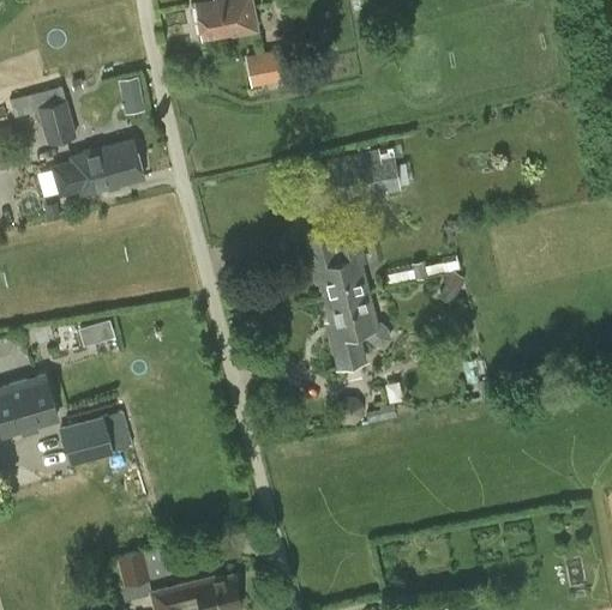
[(252,0),(223,0),(198,5),(205,41),(233,35),(233,37),(258,32),(252,0)]
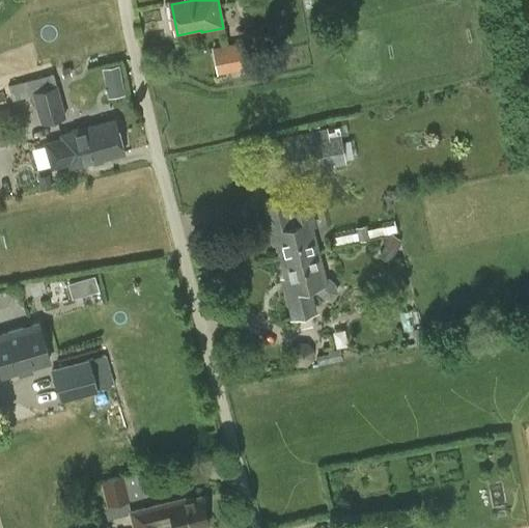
[(248,44),(214,50),(217,68),(218,76),(253,70),(251,60),(248,44)]
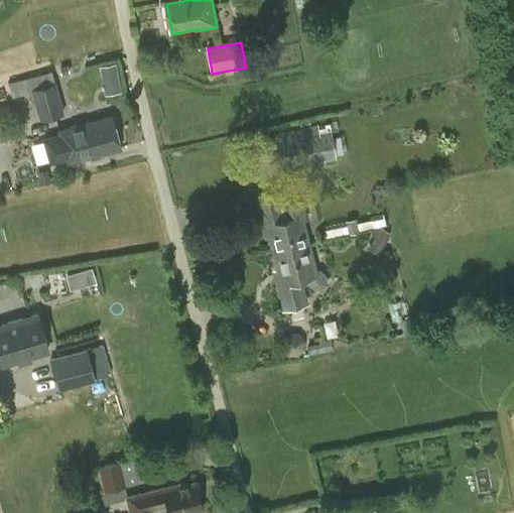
[(117,67),(102,70),(105,83),(119,80),(117,67)]
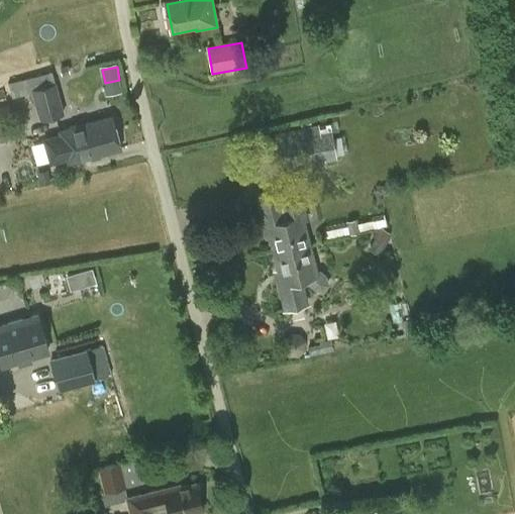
[(39,123),(66,117),(58,84),(53,85),(50,76),(9,85),(15,108),(25,106),(31,104),(29,98),(33,97),(39,123)]
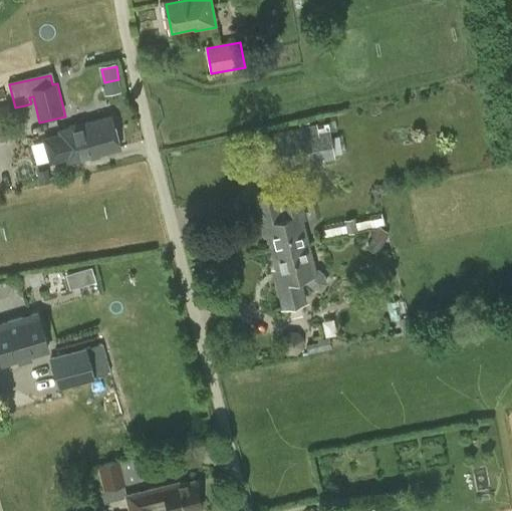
[(60,133),(61,136),(44,141),(51,167),(68,162),(69,164),(121,150),(113,118),(60,133)]
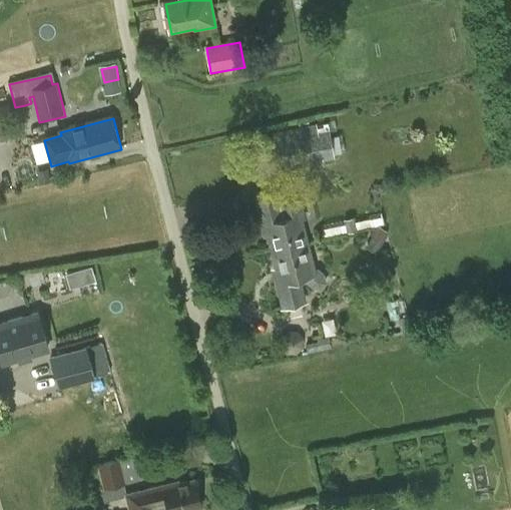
[(274,145),(279,168),(323,160),(324,165),(336,162),(329,125),(291,132),(293,141),(274,145)]
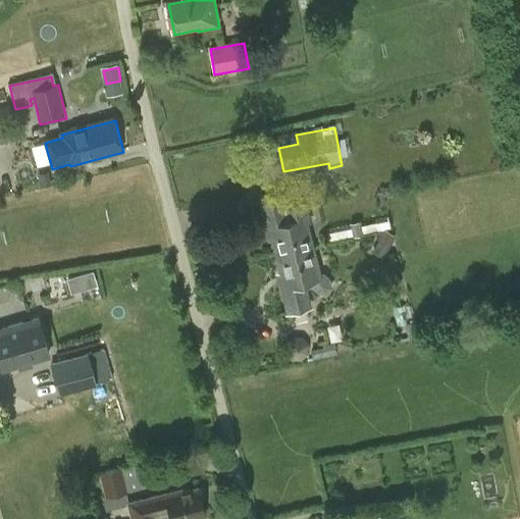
[(31,147),(36,167),(48,165),(43,144),(31,147)]
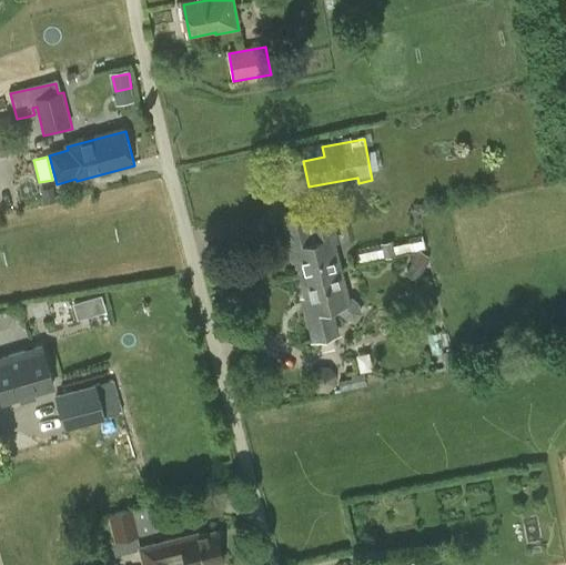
[(341,270),(335,248),(341,245),(335,222),(311,229),(309,218),(283,224),(290,250),(293,249),(302,280),(341,270)]
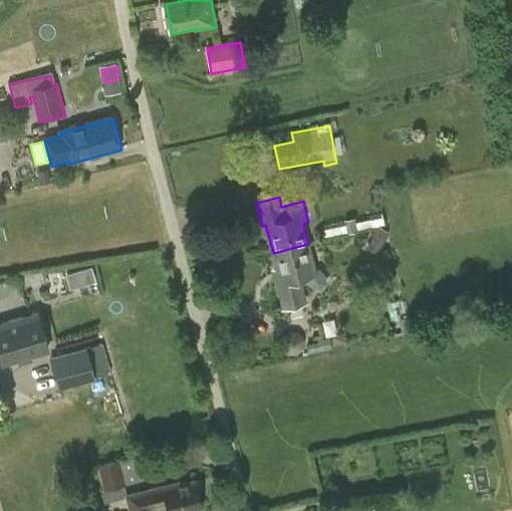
[(318,270),(316,271),(311,256),(308,244),(273,253),(281,283),(277,284),(283,310),(290,308),(306,304),(300,280),(303,279),(312,289),(322,292),(328,284),(324,274),(318,270)]
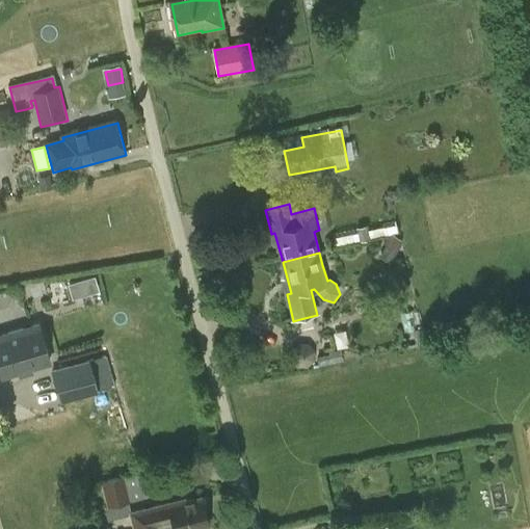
[(68,285),(72,299),(98,291),(93,276),(68,285)]
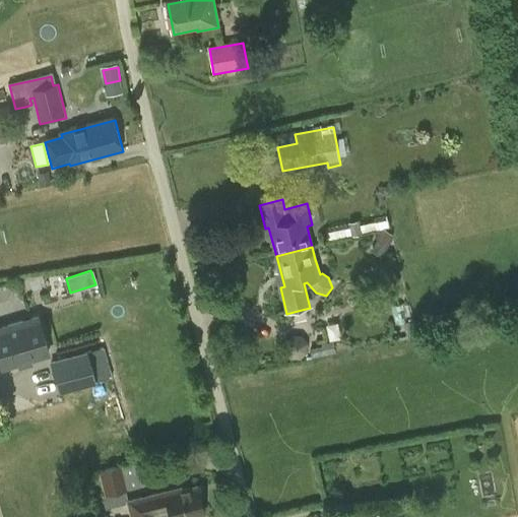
[(49,356),(38,320),(0,330),(0,361),(2,370),(49,356)]
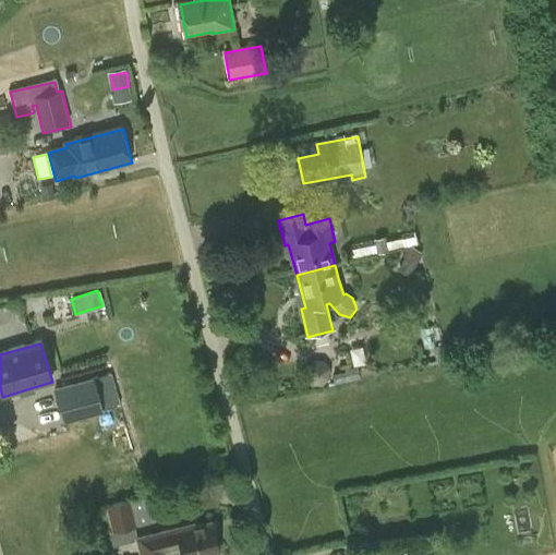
[(330,366),(310,365),(309,385),(329,385),(330,366)]
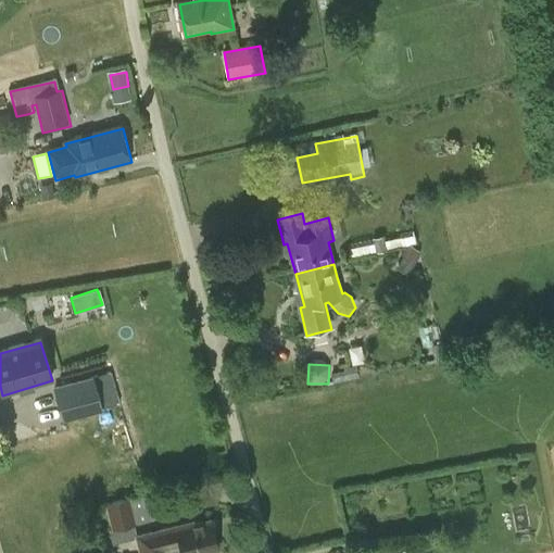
[(54,392),(64,424),(122,405),(112,374),(54,392)]
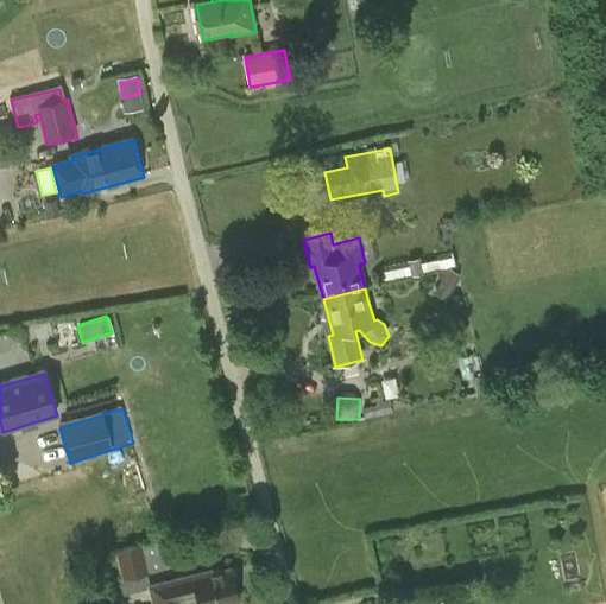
[(168,544),(168,540),(117,553),(124,582),(121,582),(125,597),(145,592),(151,590),(147,577),(170,571),(166,558),(171,557),(168,544)]
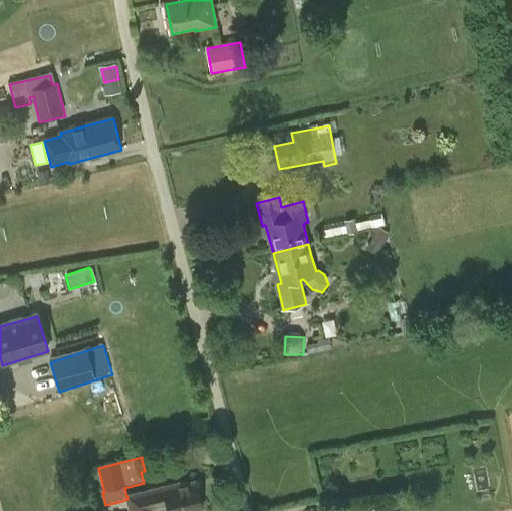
[(130,498),(133,510),(154,510),(154,509),(168,505),(169,510),(202,510),(196,484),(181,487),(180,485),(173,487),(130,498)]
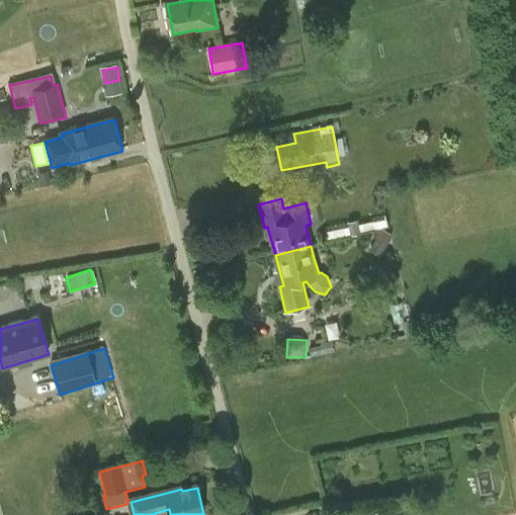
All buildings are outlined.
